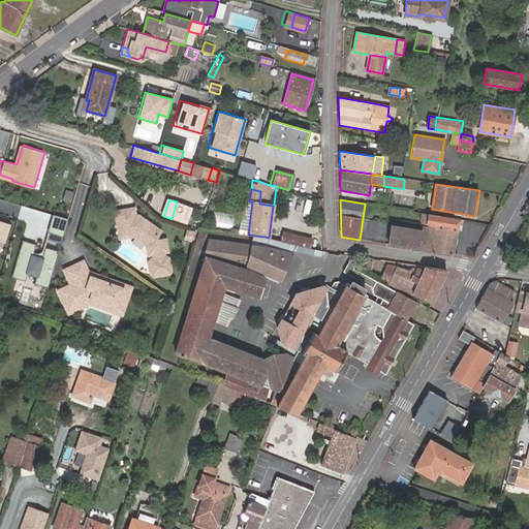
[(172,219),(186,224),(192,208),(177,201),(172,219)]
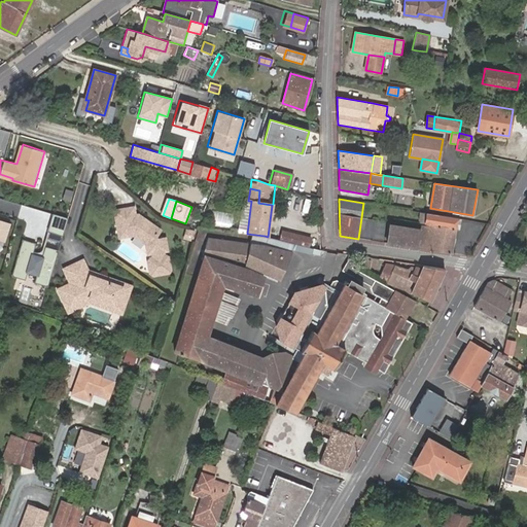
[(113,209),(115,220),(134,218),(134,221),(136,221),(138,220),(138,214),(133,215),(132,207),(113,209)]
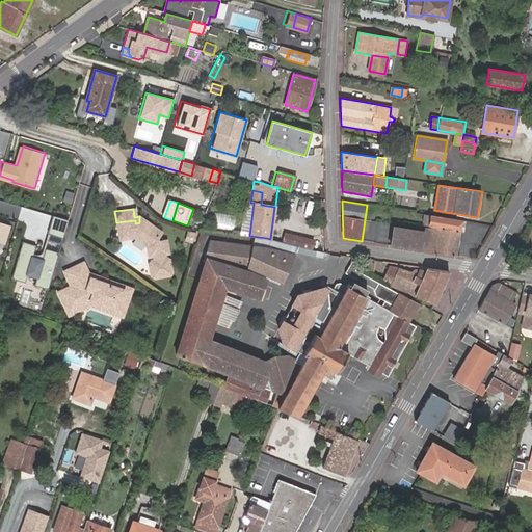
[(421,250),(456,255),(460,231),(462,231),(463,219),(431,215),(430,225),(419,224),(418,231),(397,229),(394,246),(421,250)]
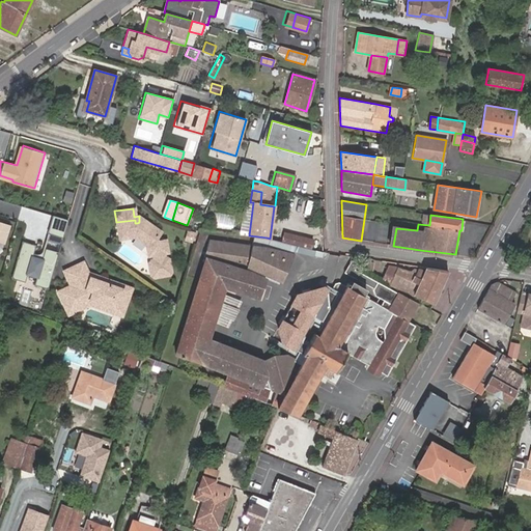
[(135,220),(116,222),(117,232),(128,231),(134,235),(145,245),(147,254),(151,253),(152,258),(148,258),(147,261),(149,273),(154,275),(167,272),(170,268),(167,256),(164,255),(162,256),(161,251),(165,250),(162,238),(157,239),(156,236),(160,231),(143,218),(139,216),(139,222),(137,223),(135,223),(135,220)]
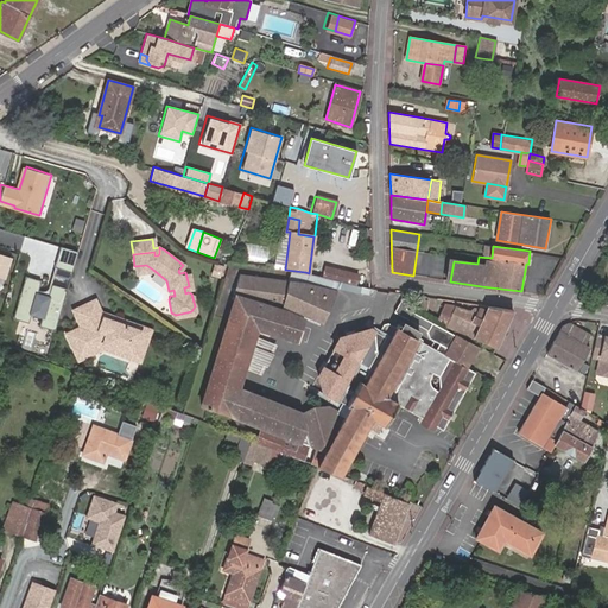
[(12,259),(1,255),(0,258),(0,274),(6,277),(12,259)]
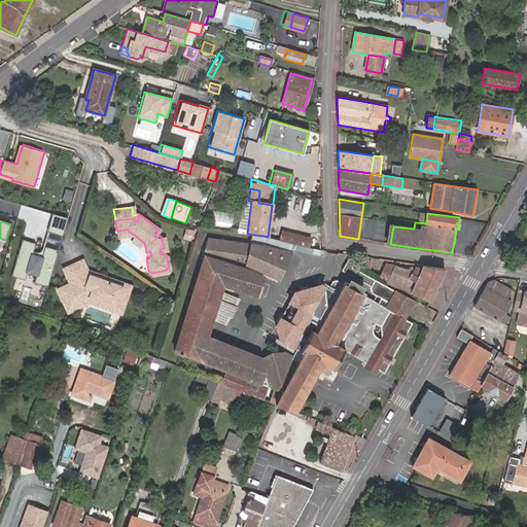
[(187,227),(183,239),(194,241),(197,231),(187,227)]
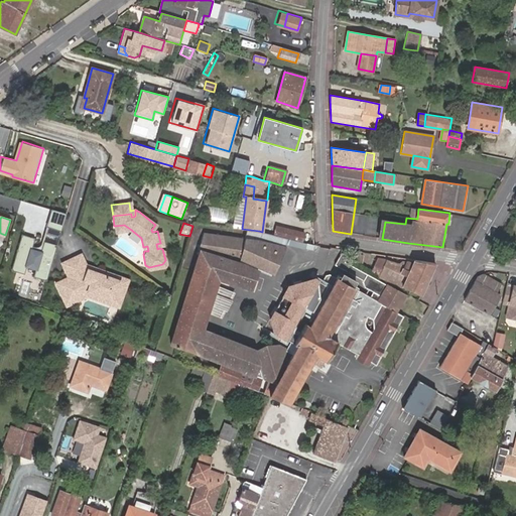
[(276,226),(273,235),(287,239),(301,242),(304,233),(276,226)]
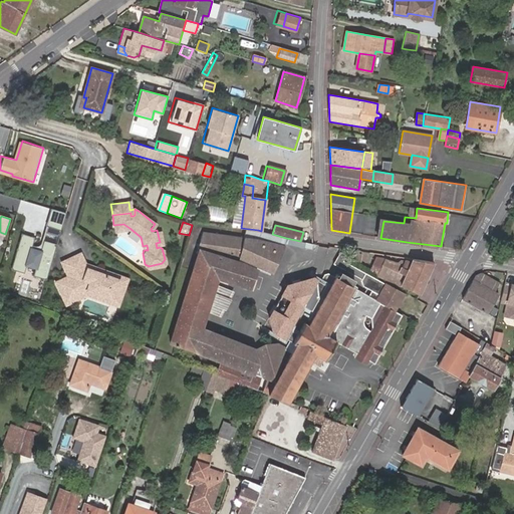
[(203,231),(197,249),(240,262),(246,249),(250,251),(271,261),(275,262),(286,238),(272,234),(261,231),(246,228),(244,237),(203,231)]
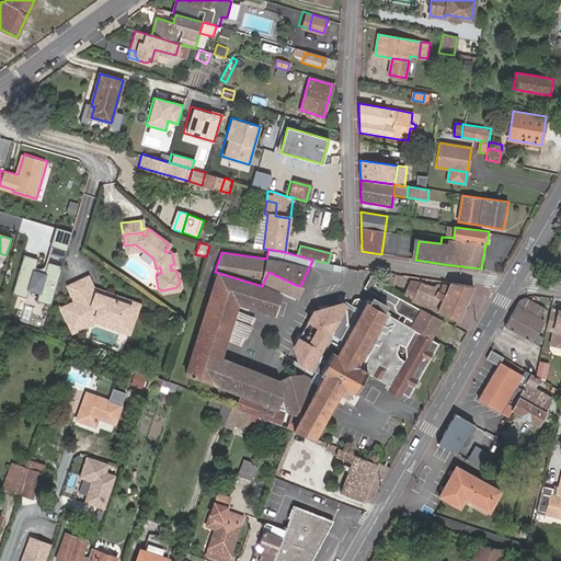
[(208,294),(185,374),(213,381),(219,358),(225,343),(233,311),(237,302),(272,313),(278,293),(289,298),(294,300),(297,298),(301,290),(300,286),(296,285),(273,274),(268,272),(262,285),(262,286),(215,272),(208,294)]
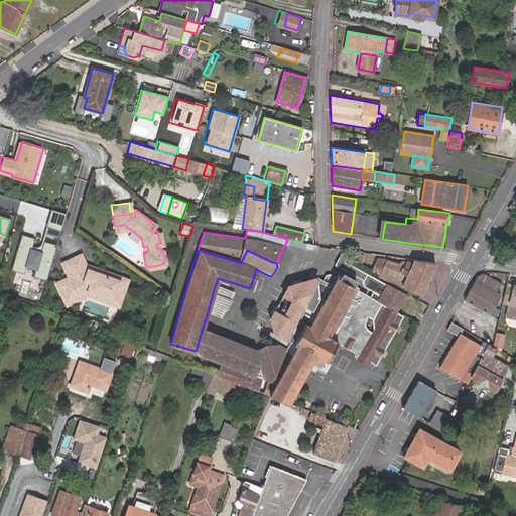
[(80,254),(61,263),(69,277),(56,283),(62,295),(70,292),(72,297),(88,290),(113,299),(116,288),(121,276),(85,263),(80,254)]
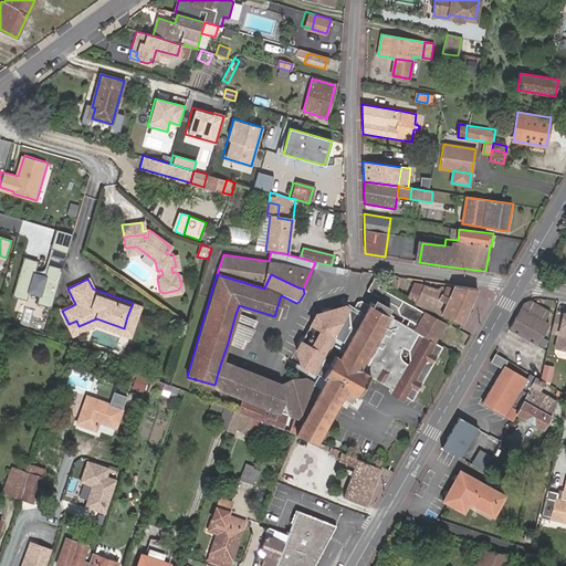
[(398,306),(402,299),(379,285),(374,283),(369,291),(398,306)]
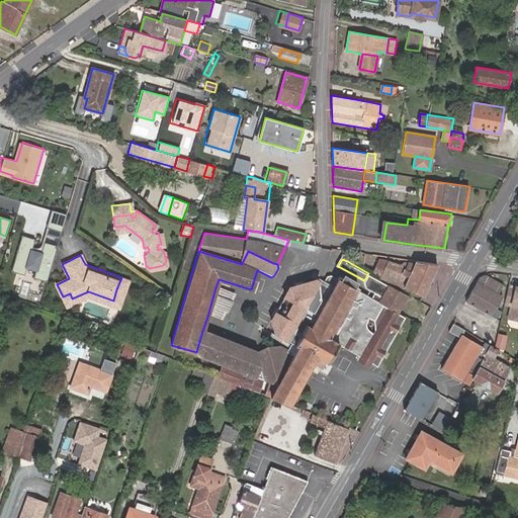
[(414,260),(413,263),(407,261),(403,265),(381,259),(373,273),(423,294),(437,263),(414,260)]
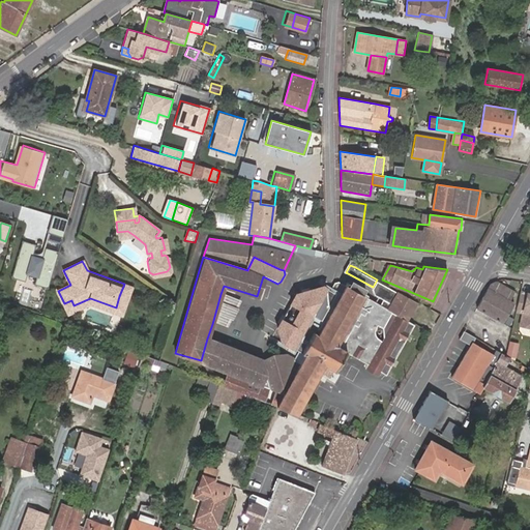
[(278,406),(296,414),(324,365),(335,371),(346,352),(367,364),(379,371),(386,375),(414,324),(388,308),(388,307),(398,291),(377,280),(373,287),(375,293),(383,298),(381,300),(379,303),(364,295),(362,294),(365,288),(351,280),(350,283),(344,280),(342,284),(333,280),(327,282),(324,287),(320,285),(296,293),(276,326),(281,342),(294,349),(304,355),(300,362),(290,356),(286,353),(272,352),(263,361),(262,358),(207,339),(201,360),(201,361),(229,372),(229,373),(224,385),(232,388),(238,390),(275,406),(278,406)]
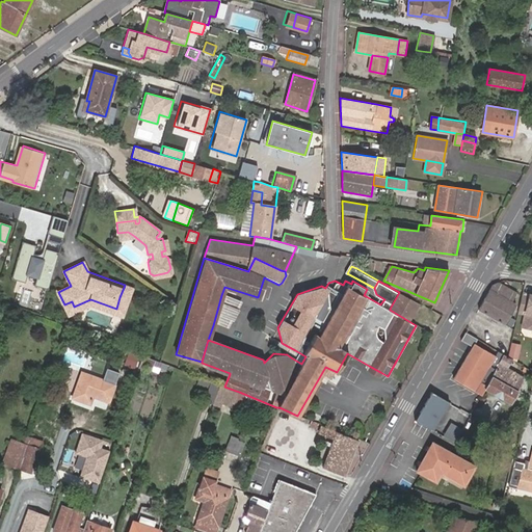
[(493,285),(490,288),(503,294),(504,292),(509,295),(510,293),(514,295),(516,291),(499,282),(493,285)]
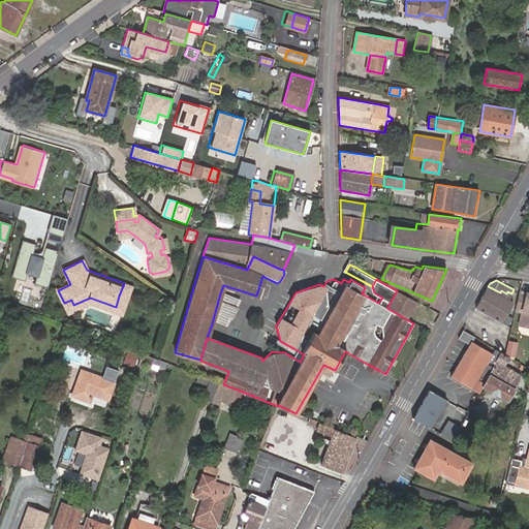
[(488,286),(475,308),(501,321),(514,301),(505,297),(506,293),(501,290),(500,292),(488,286)]
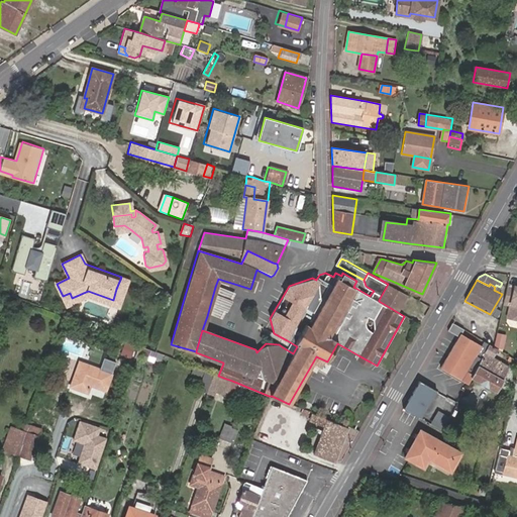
[(408,294),(388,284),(379,300),(398,311),(408,294)]
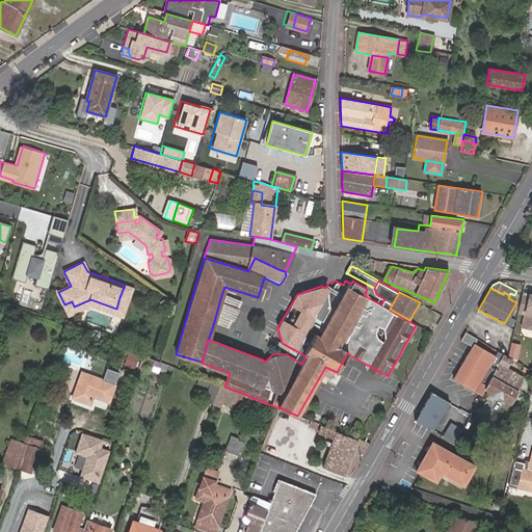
[(530,294),(524,293),(521,304),(519,313),(525,314),(530,294)]
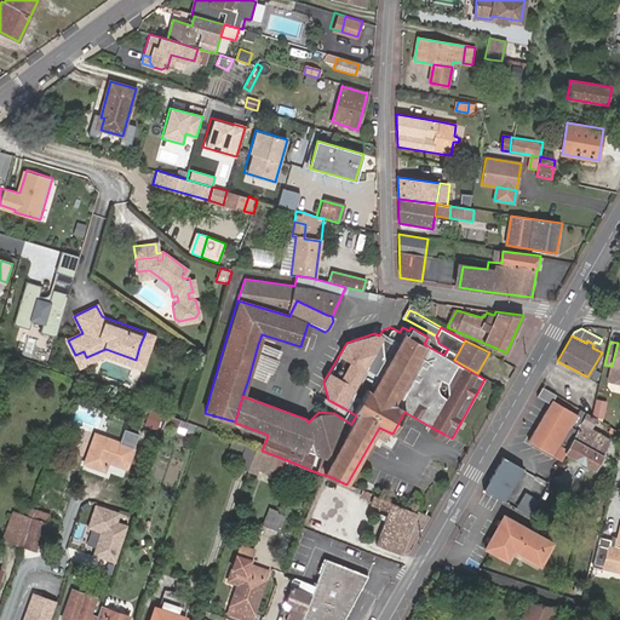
[(609,379),(619,382),(619,343),(618,343),(612,366),(609,379)]
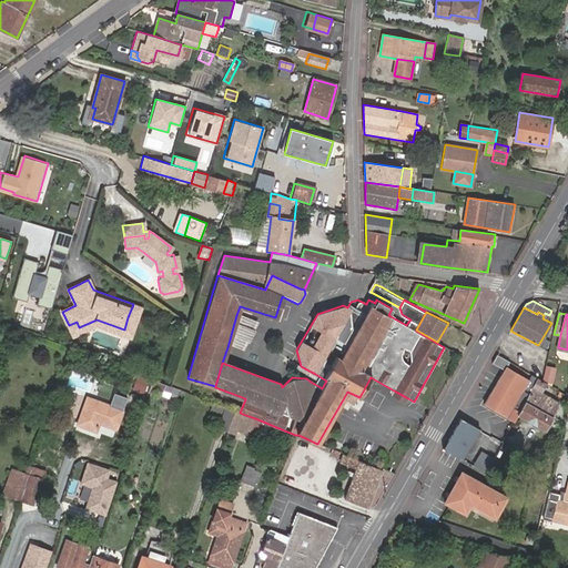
[(256,324),(236,315),(227,347),(242,355),(256,324)]
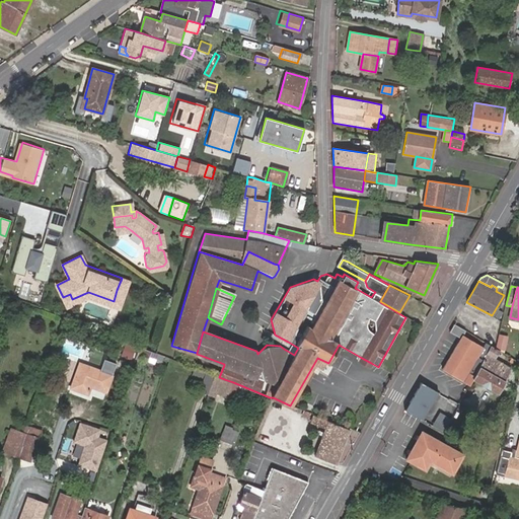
[(117,290),(114,301),(88,292),(72,299),(70,294),(63,297),(68,307),(89,297),(119,308),(124,293),(117,290)]
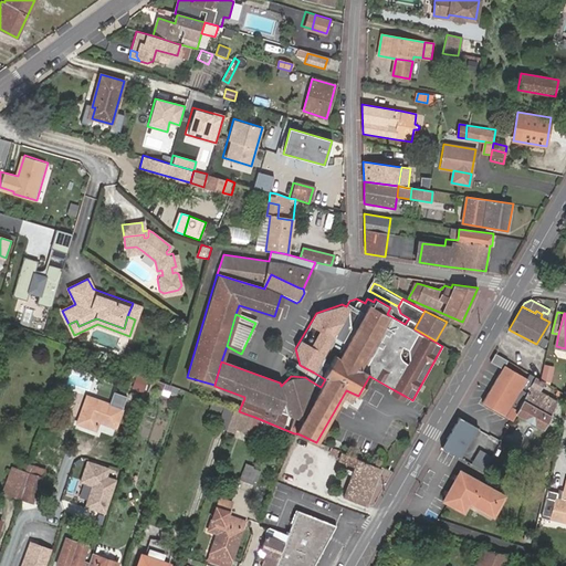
[(565,358),(565,350),(555,348),(553,356),(565,358)]
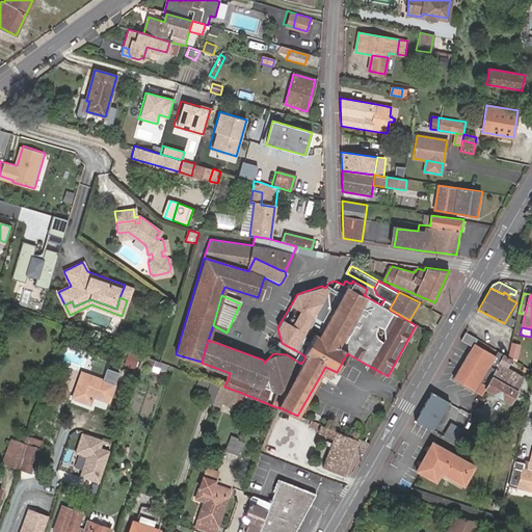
[(453,378),(481,394),(484,388),(501,358),(475,343),(477,338),(466,331),(461,340),(471,345),(453,378)]
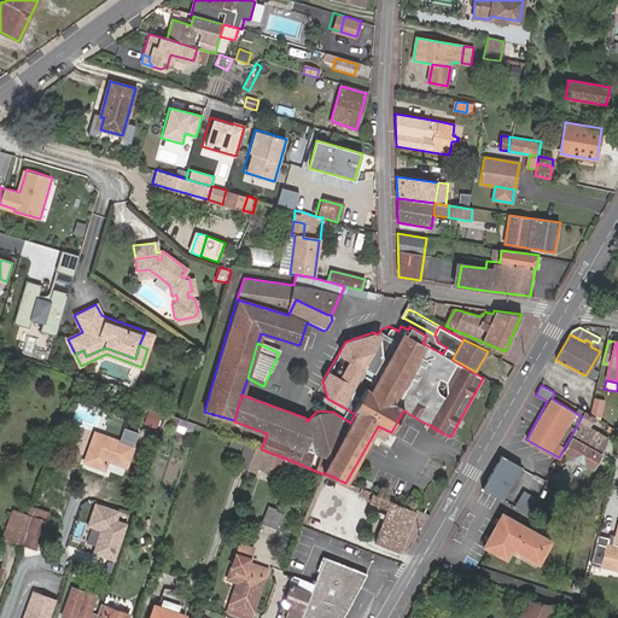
[(602,417),(607,400),(595,397),(590,413),(602,417)]
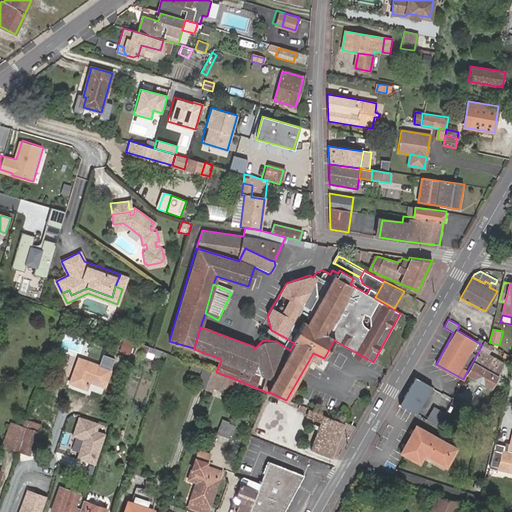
[(284,337),(280,344),(290,350),(294,343),(284,337)]
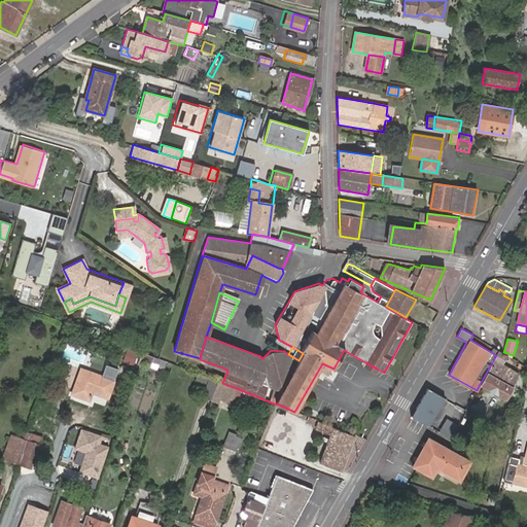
[(141,351),(139,357),(150,361),(153,355),(141,351)]
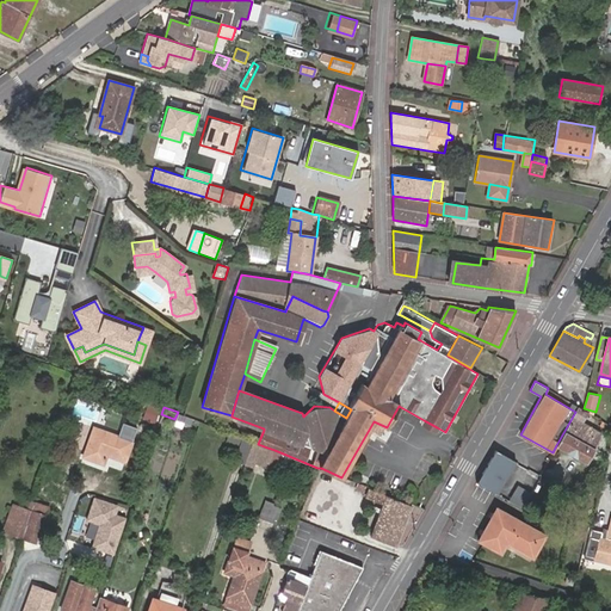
[(575,412),(556,445),(585,461),(597,440),(599,432),(582,421),(587,412),(579,407),(575,412)]
